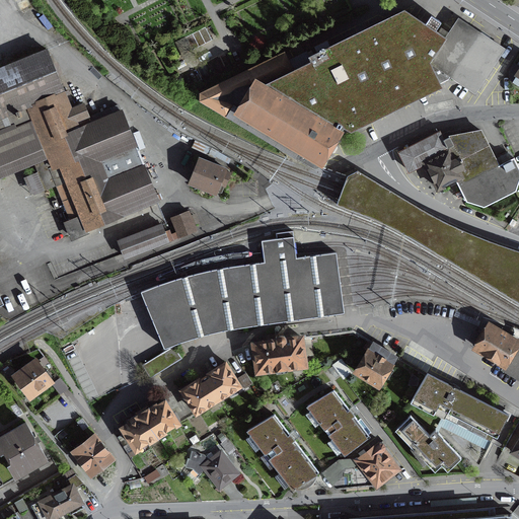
[(429,61),(446,36),(405,7),(308,55),(311,61),(292,69),(283,52),(194,97),(227,115),(233,104),(239,107),(254,82),(341,132),(451,77),(429,61)]
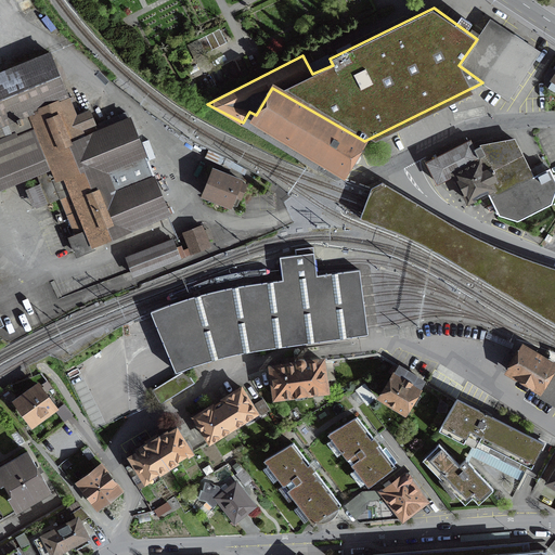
[(542,53),(491,18),(477,39),(459,65),(482,82),(510,101),(542,53)]
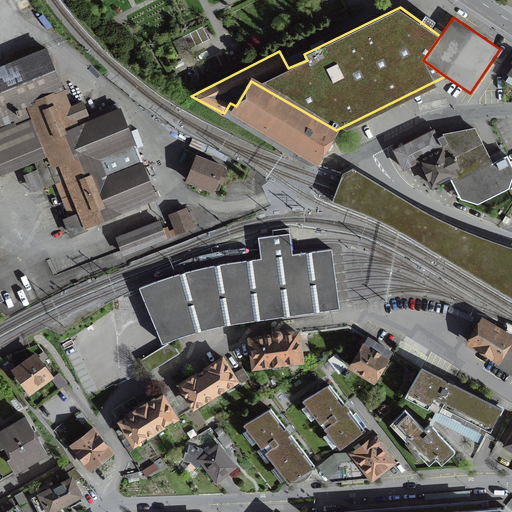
[(203,26),(183,36),(189,49),(209,39),(203,26)]
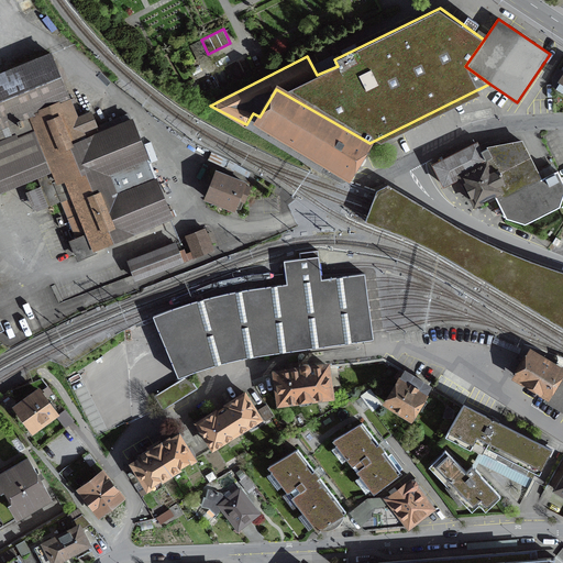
[(0,70),(0,192),(39,176),(77,260),(174,219),(130,119),(98,132),(96,125),(81,130),(77,118),(48,51),(0,70)]
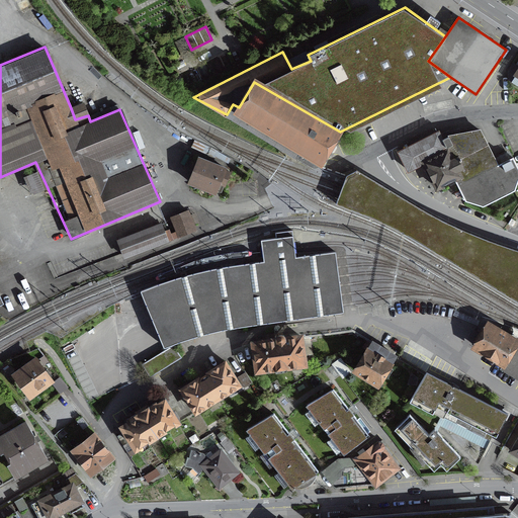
[(233,104),(227,114),(316,168),(340,132),(254,82),(239,107),(233,104)]
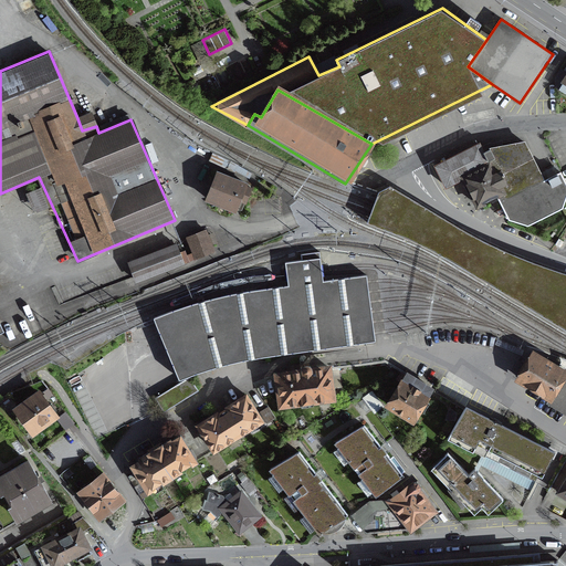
[(92,113),(77,118),(82,130),(96,126),(92,113)]
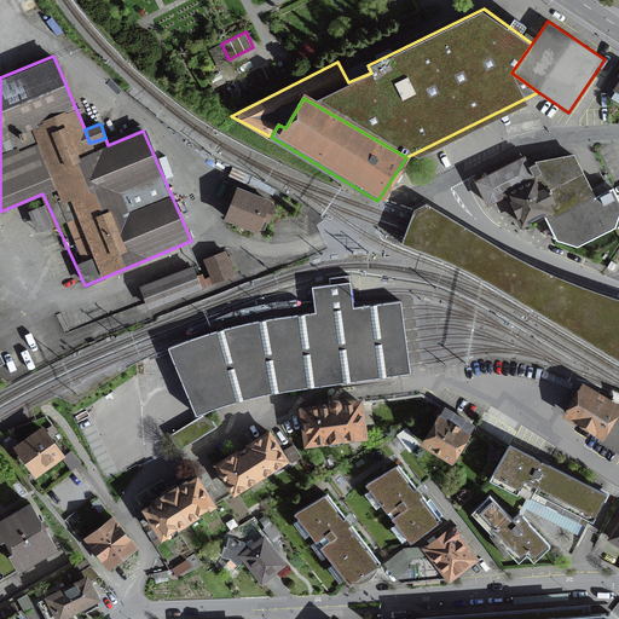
[(596,197),(574,155),(536,163),(531,167),(525,156),(474,181),(487,207),(507,197),(522,227),(544,217),(556,242),(577,248),(615,229),(618,219),(618,200),(613,189),(596,197)]
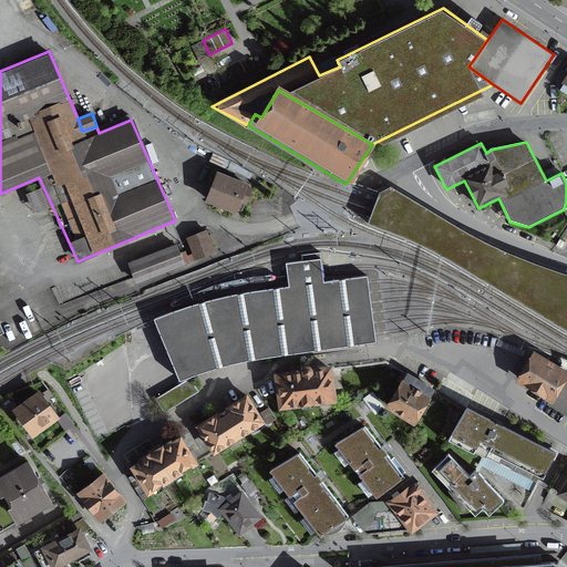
[(249,183),(216,171),(204,200),(237,214),(249,183)]
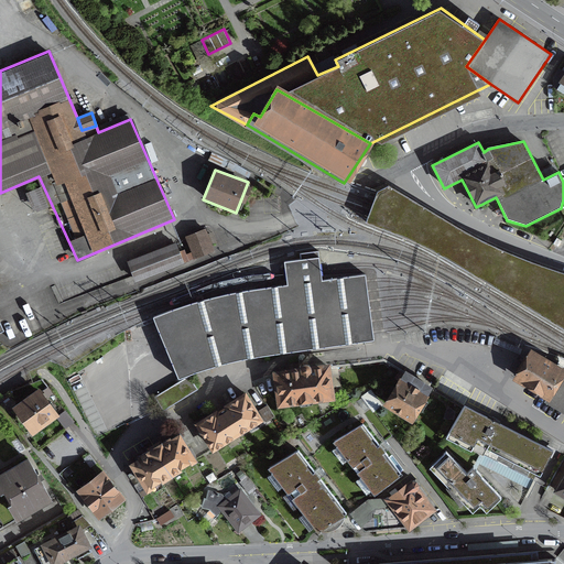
[(454,226),(388,186),(378,193),(373,203),(369,214),(366,223),(396,235),(414,241),(434,252),(489,284),(563,329),(563,274),(527,261),(503,252),(481,241),(454,226)]
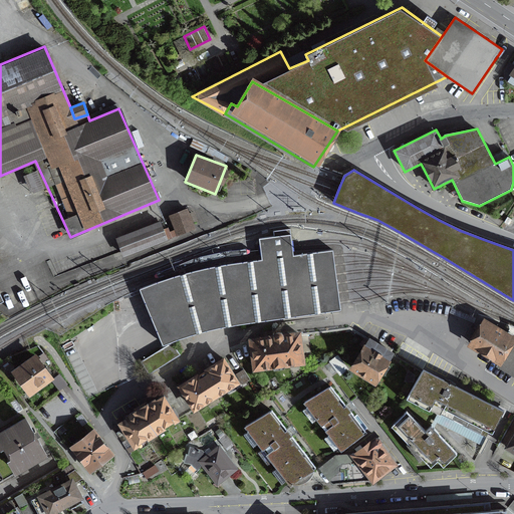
[(195,230),(186,209),(168,217),(172,227),(164,230),(160,221),(114,239),(122,260),(176,237),(195,230)]
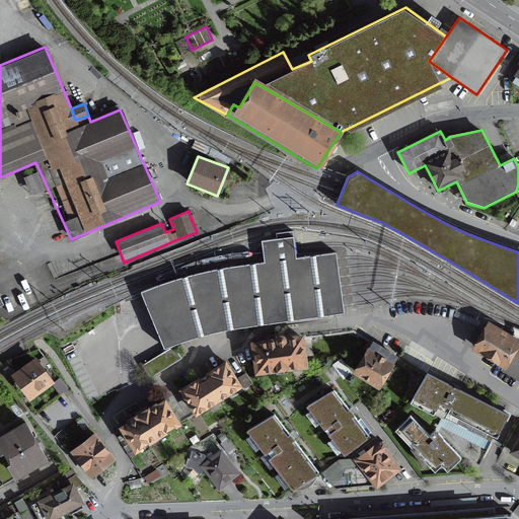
[(277,240),(263,241),(264,251),(265,264),(252,265),(220,270),(184,278),(142,293),(164,349),(201,337),(231,330),(262,325),(345,314),(344,305),(342,295),(341,286),(340,277),(339,268),(337,257),(337,253),(296,258),(295,247),(293,232),(276,233),(277,240)]
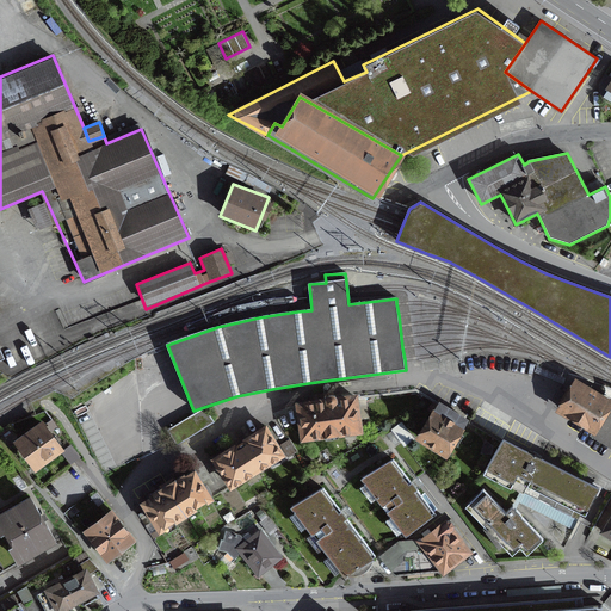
[(610,442),(610,396),(608,395),(576,377),(557,411),(610,442)]
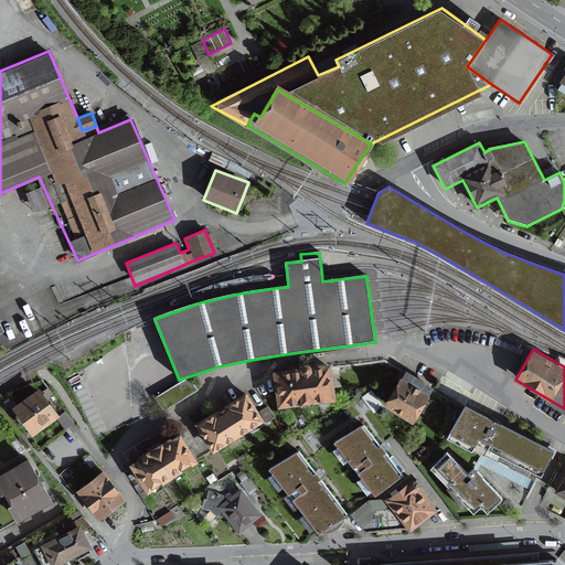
[(330,363),(273,370),(276,406),(334,400),(330,363)]
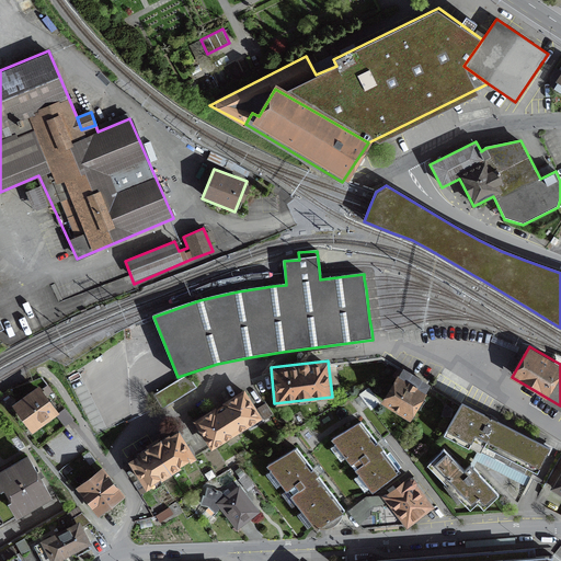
[(187,373),(172,382),(181,396),(196,386),(187,373)]
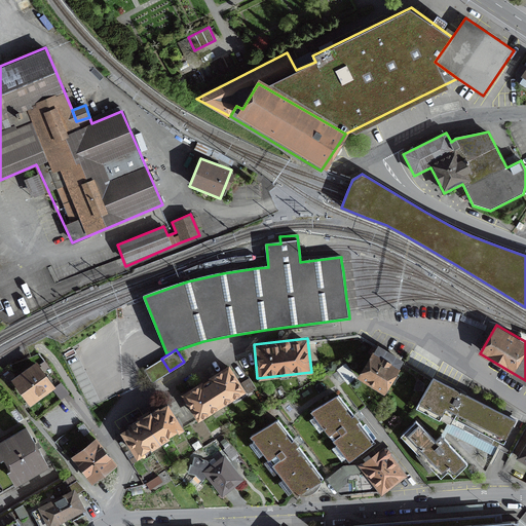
[(401,369),(373,351),(358,377),(385,395),(401,369)]
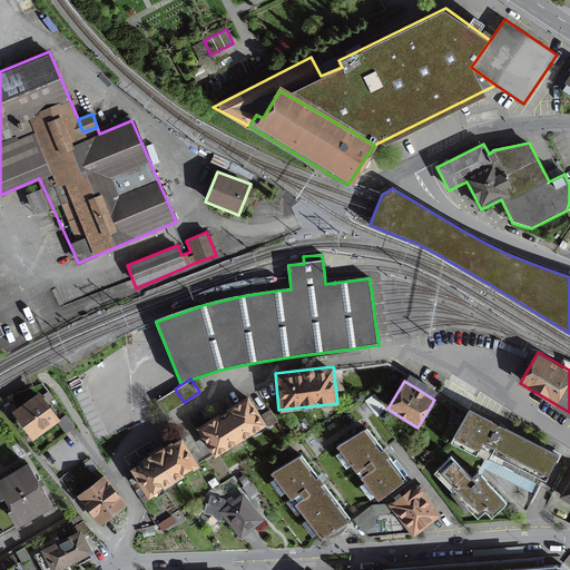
[(175,389),(157,400),(166,413),(184,402),(175,389)]
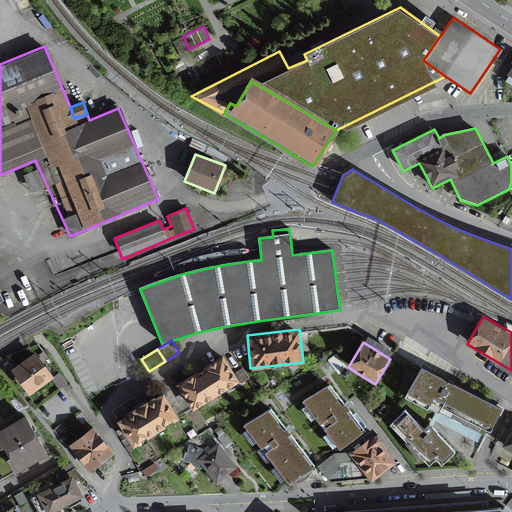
[(53,376),(34,350),(9,369),(28,394),(53,376)]
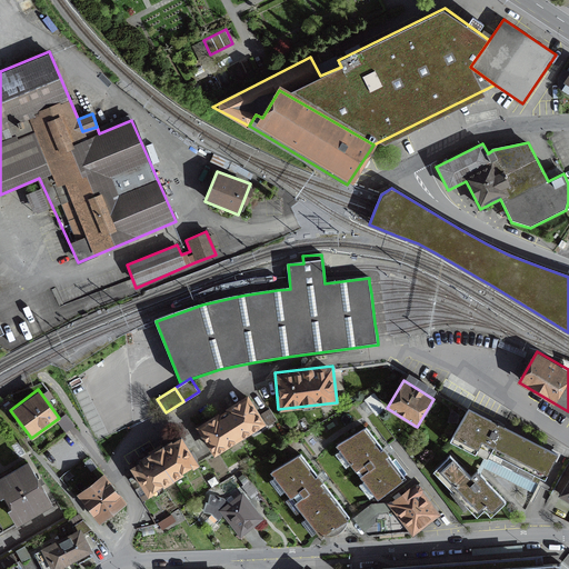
[(375,393),(366,399),(377,415),(385,409),(375,393)]
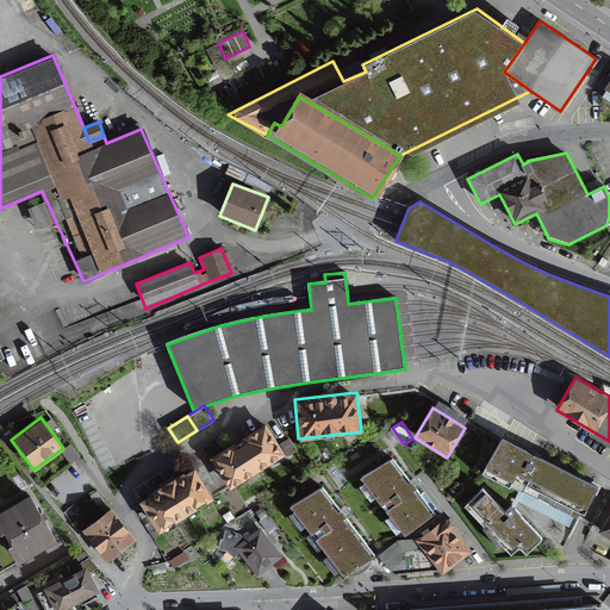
[(265,423),(237,440),(256,471),(284,454),(265,423)]
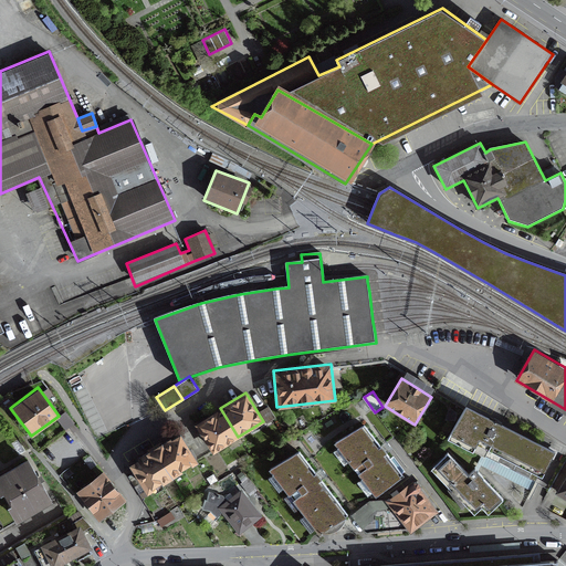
[(480,438),(492,443),(500,423),(465,406),(449,439),(474,449),(480,438)]
